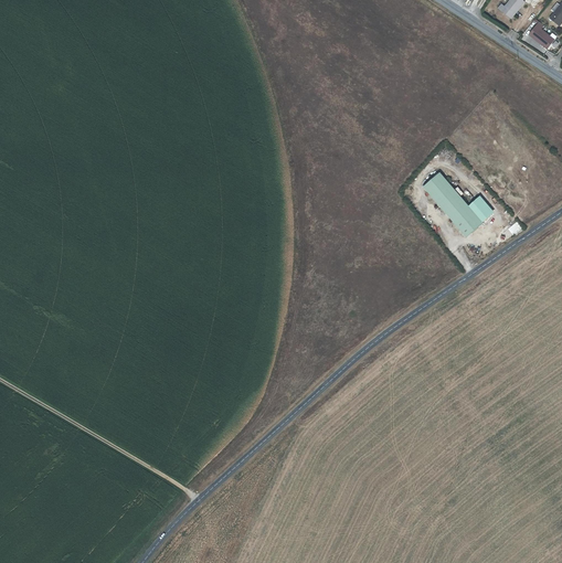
[(507,0),(502,6),(498,3),(495,8),(507,18),(521,0),(507,0)]
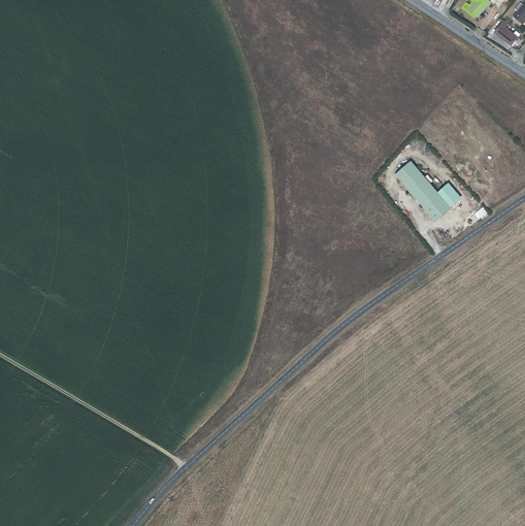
[(522,0),(511,15),(519,23),(524,14),(524,0),(522,0)]
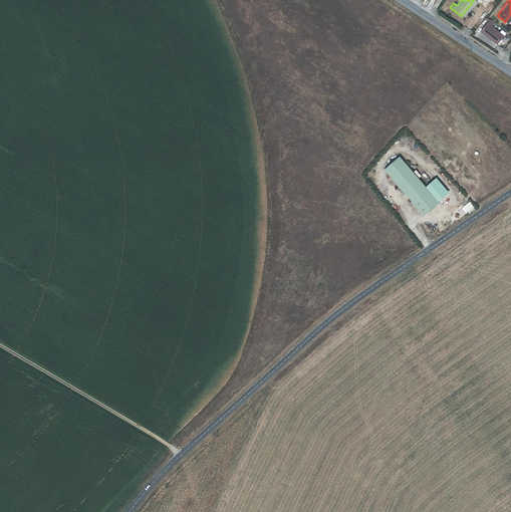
[(500,9),(506,2),(504,1),(498,7),(500,9)]
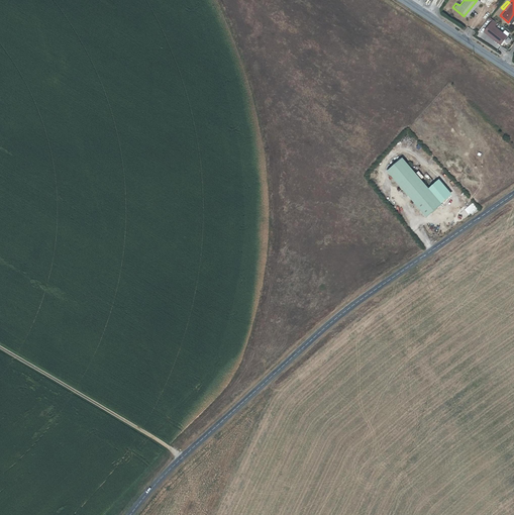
[(496,22),(491,19),(483,29),(498,41),(503,34),(493,26),(496,22)]
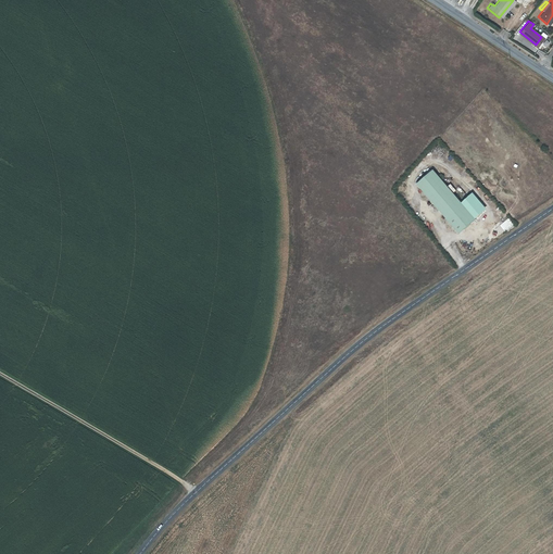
[(432,170),(415,184),(455,233),(486,208),(473,192),(461,202),(432,170)]
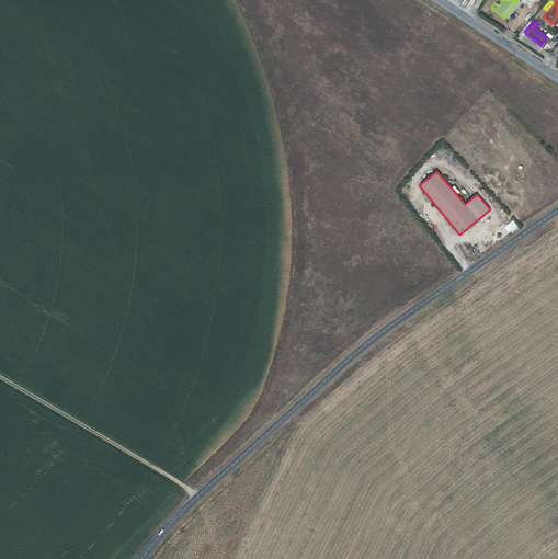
[(501,225),(505,231),(515,224),(510,218),(501,225)]
